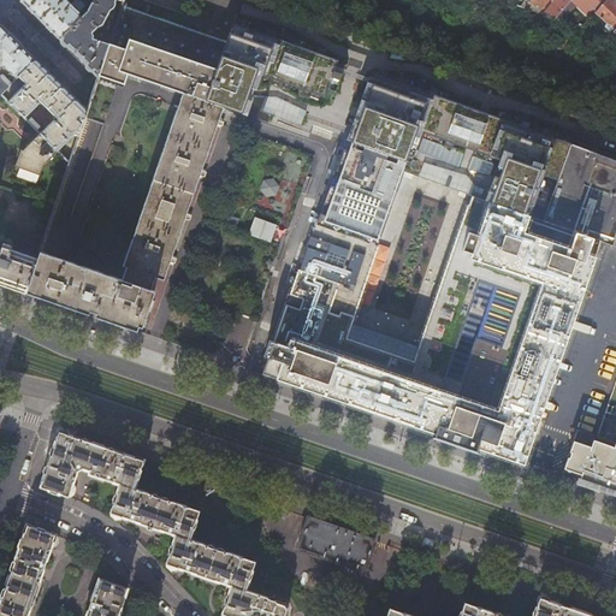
[(22,0),(23,1),(99,77),(112,36),(107,35),(105,40),(94,37),(94,35),(93,31),(99,27),(105,24),(112,10),(116,6),(116,4),(122,5),(123,0),(93,0),(89,10),(86,9),(83,15),(67,0),(22,0)]
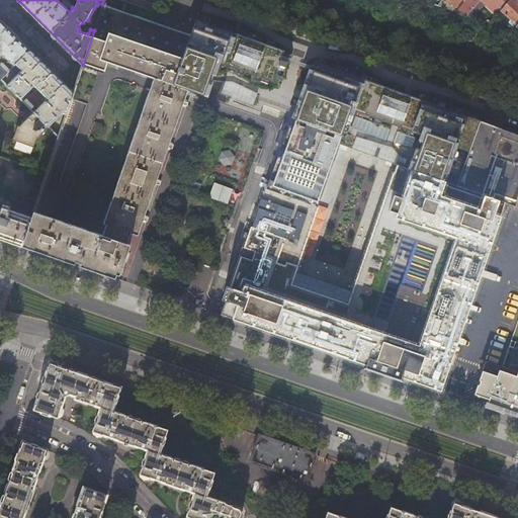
[(445,0),(445,1),(452,8),(460,0),(445,0)]
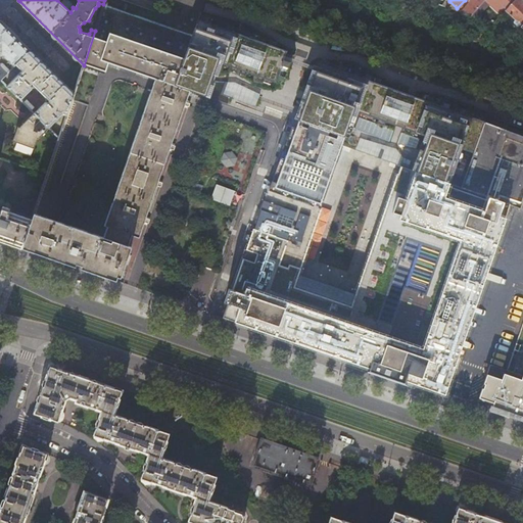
[(470,0),(462,9),(473,12),(484,0),(470,0)]
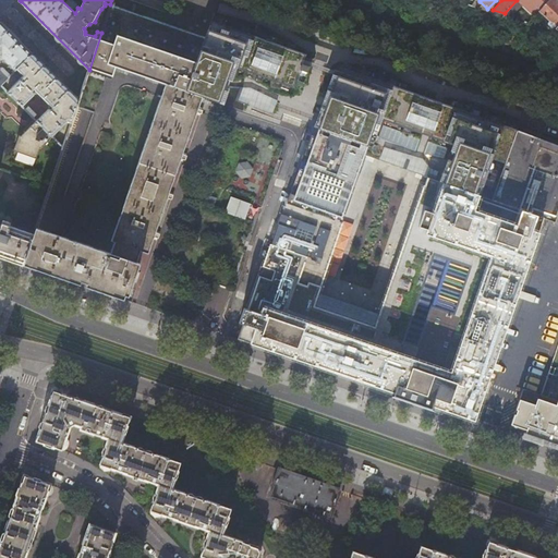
[(525,0),(538,11),(540,11),(549,0),(525,0)]
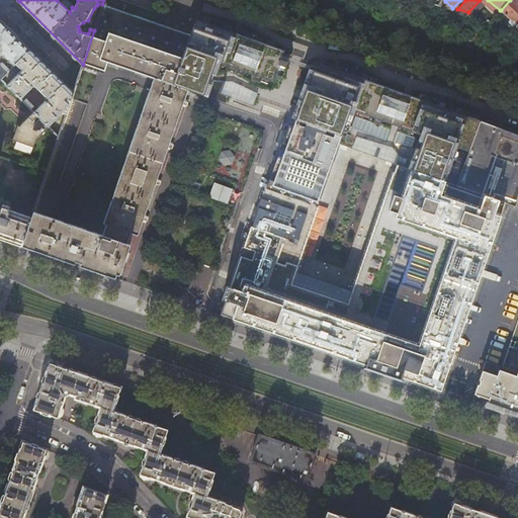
[(517,0),(510,0),(501,10),(511,19),(509,21),(512,24),(514,22),(516,24),(517,23),(517,21),(517,0)]
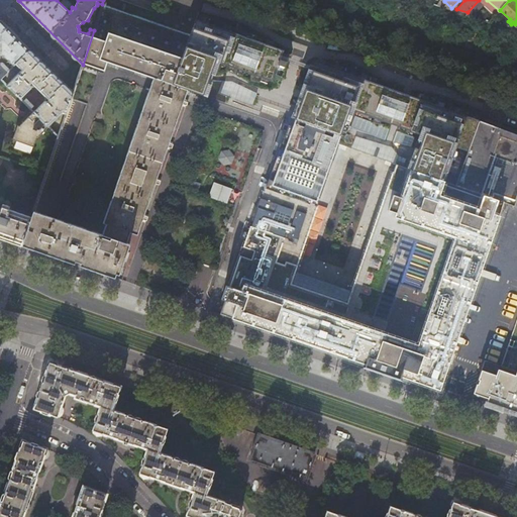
[(190,35),(102,4),(94,30),(83,65),(104,70),(107,62),(154,78),(151,84),(104,223),(107,224),(103,234),(33,210),(31,217),(22,244),(38,250),(79,265),(105,274),(115,277),(117,274),(119,275),(130,243),(127,242),(130,232),(138,234),(186,96),(188,90),(173,85),(190,35)]
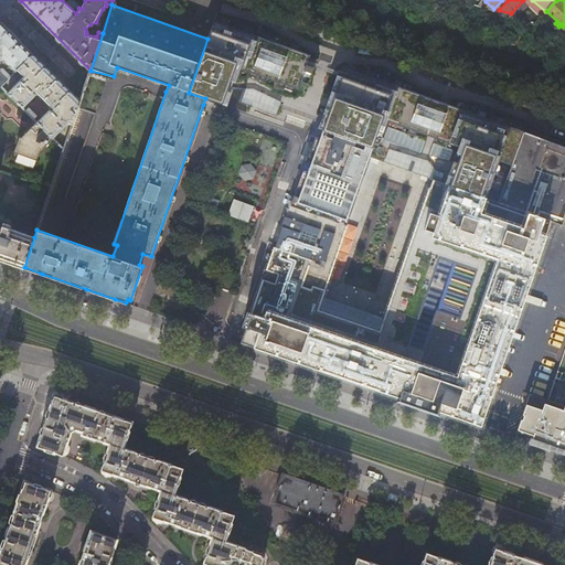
[(1,36),(9,30),(1,22),(0,21),(0,85),(1,86),(8,80),(0,72),(0,70),(0,68),(0,53),(1,54),(1,36)]
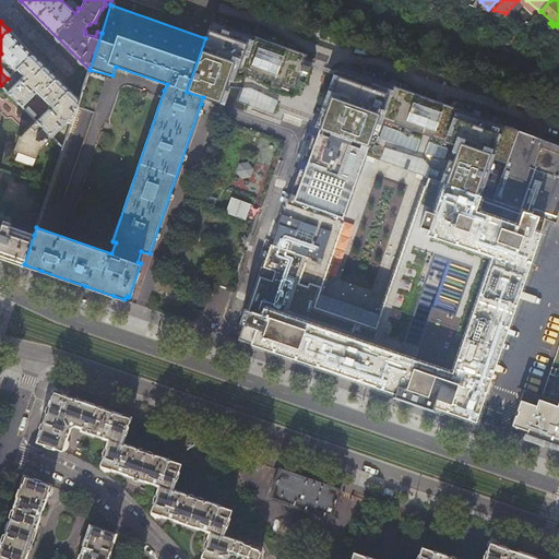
[(205,38),(187,92),(203,97),(229,107),(245,67),(287,83),(273,122),(317,138),(364,155),(378,117),(453,144),(440,182),(479,197),(544,219),(556,224),(558,215),(558,146),(210,24),(205,38)]
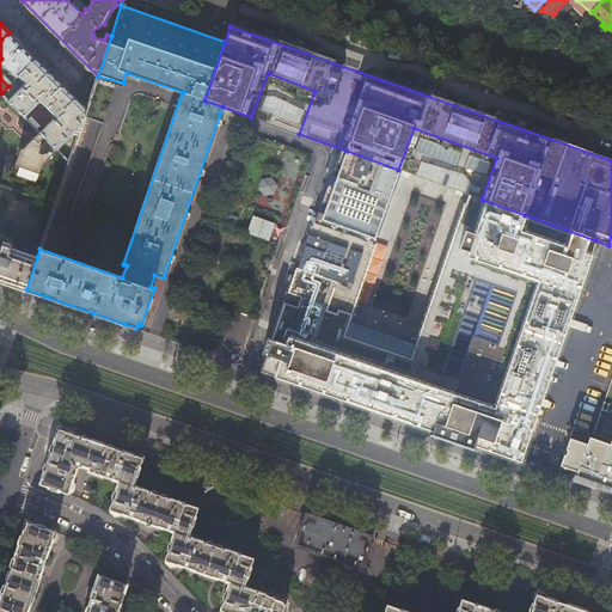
[(36,59),(10,32),(1,40),(1,59),(1,63),(1,65),(5,65),(17,78),(18,77),(36,59)]
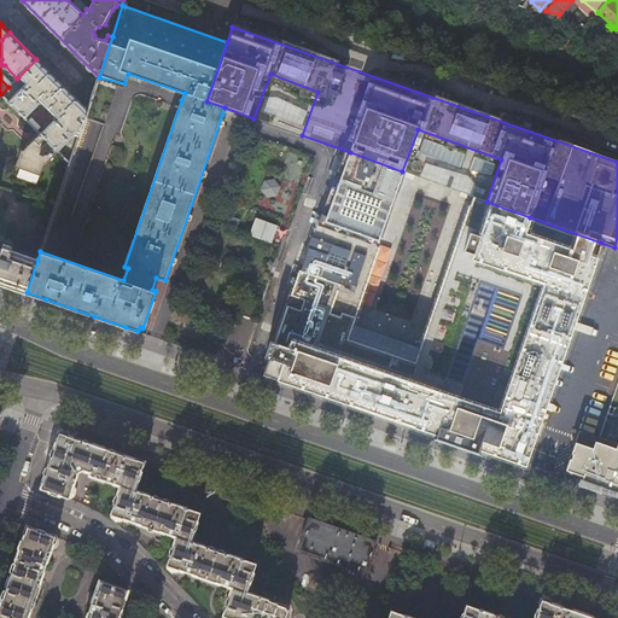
[(77,100),(36,59),(18,77),(25,85),(9,101),(25,118),(38,105),(39,104),(42,105),(44,104),(56,116),(54,117),(54,121),(53,121),(40,134),(41,134),(58,151),(74,135),(79,138),(87,110),(77,100)]
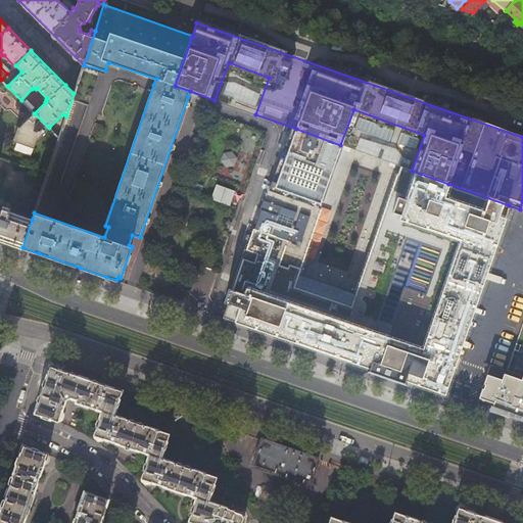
[(3,64),(0,64),(0,66),(7,74),(10,70),(3,64)]
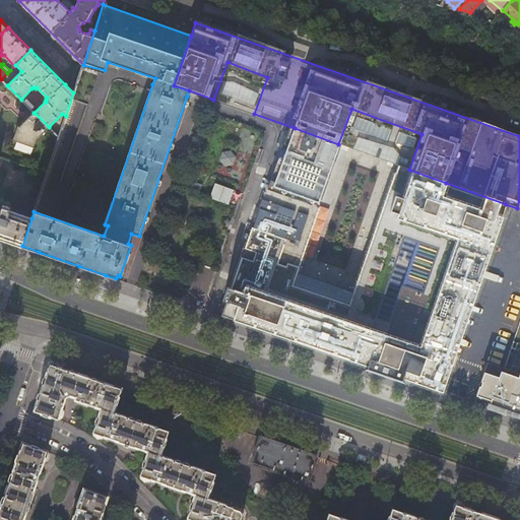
[(49,127),(35,113),(20,127),(19,127),(14,140),(35,147),(41,131),(45,132),(49,127)]
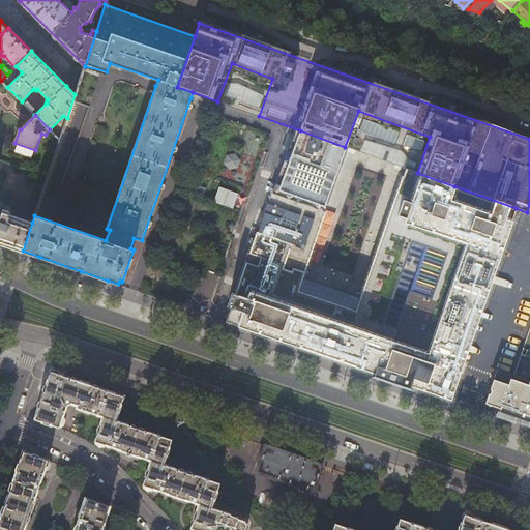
[(345,147),(300,130),(280,189),(272,186),(236,293),(233,292),(228,306),(231,307),(227,322),(248,329),(286,343),(323,355),(359,367),(393,380),(434,393),(450,400),(516,208),(454,186),(417,173),(399,167),(359,151),(345,147)]
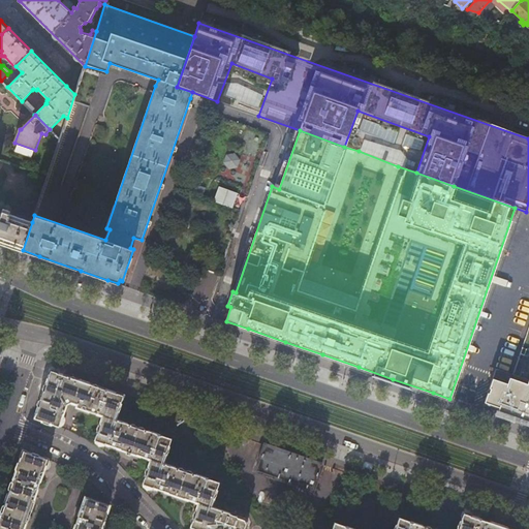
[(238,193),(218,187),(213,201),(232,209),(238,193)]
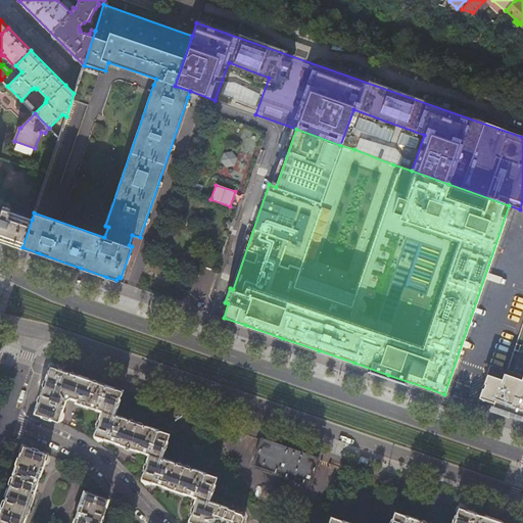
[(0,240),(11,244),(22,247),(32,220),(9,211),(10,209),(3,206),(2,210),(0,209),(0,240)]
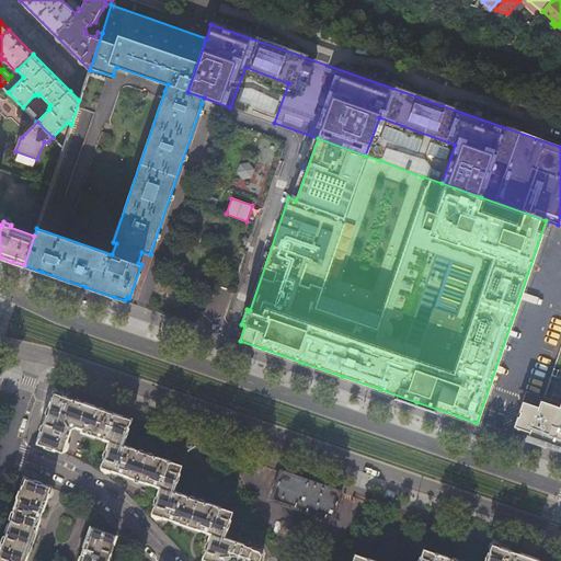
[(526,391),(514,426),(529,432),(527,439),(548,446),(548,445),(560,448),(560,402),(544,397),(526,391)]
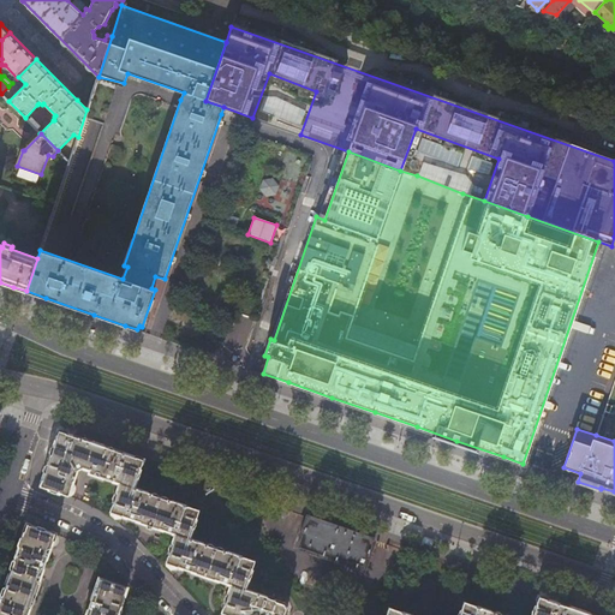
[(285,614),(288,608),(285,602),(245,589),(255,561),(190,538),(199,509),(135,487),(143,460),(100,445),(67,434),(59,431),(40,487),(69,496),(69,495),(70,495),(73,493),(76,488),(73,484),(72,483),(77,470),(82,467),(85,469),(89,470),(89,472),(100,476),(119,483),(109,511),(112,512),(111,514),(115,518),(121,518),(121,515),(138,521),(148,524),(147,527),(151,529),(151,526),(160,529),(175,533),(166,561),(168,562),(167,565),(171,568),(177,568),(178,566),(202,574),(221,581),(231,585),(221,611),(230,614),(285,614)]
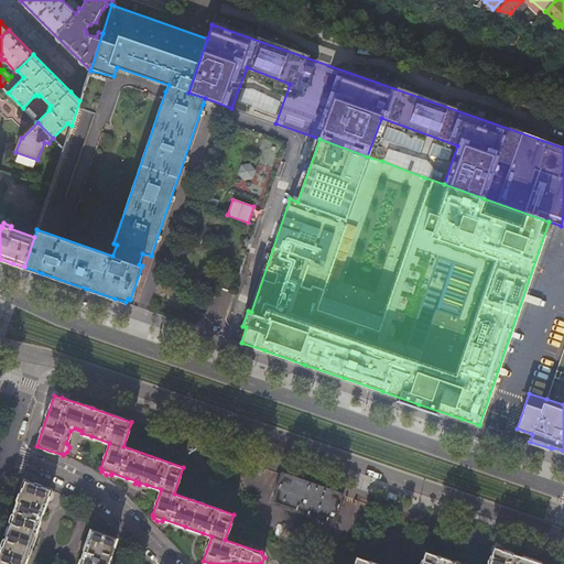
[(273,501),(334,522),(344,495),(315,485),(282,474),(273,501)]
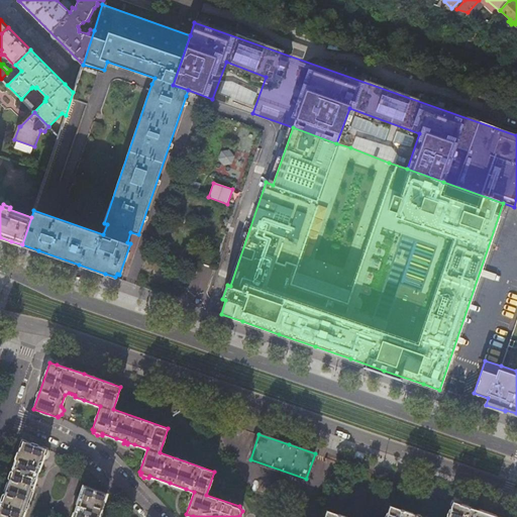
[(22,516),(26,508),(34,485),(43,458),(45,459),(46,459),(49,451),(48,450),(46,449),(46,448),(23,440),(0,506),(0,516),(22,516)]
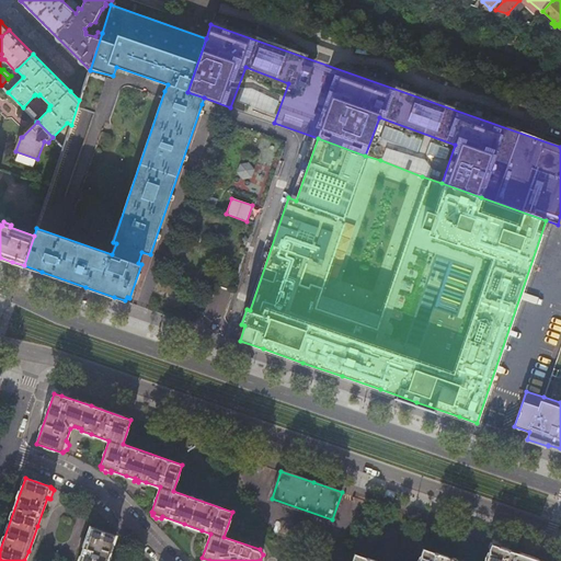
[(109,560),(112,552),(111,551),(117,536),(91,527),(82,550),(78,560),(109,560)]
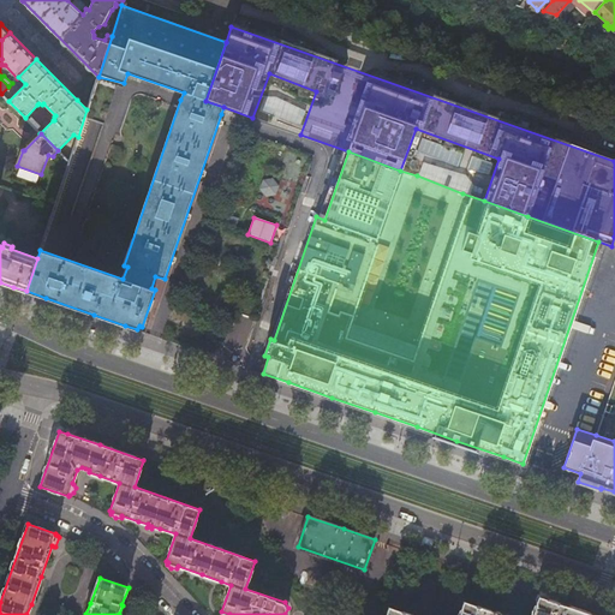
[(320,598),(336,604),(342,587),(327,581),(320,598)]
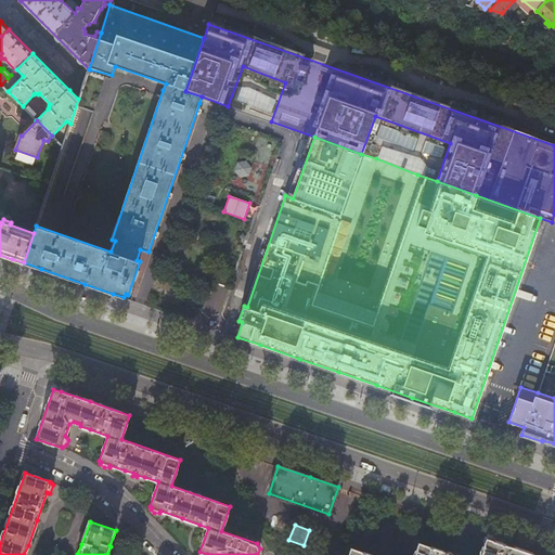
[(536,554),(523,551),(498,542),(486,538),(479,554),(455,554),(418,542),(414,554),(373,554),(351,547),(348,554),(536,554)]
